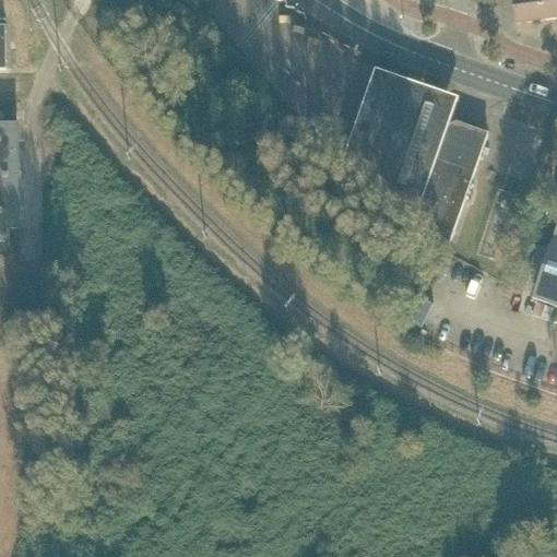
[(511,0),(514,23),(543,20),(538,0),(511,0)]
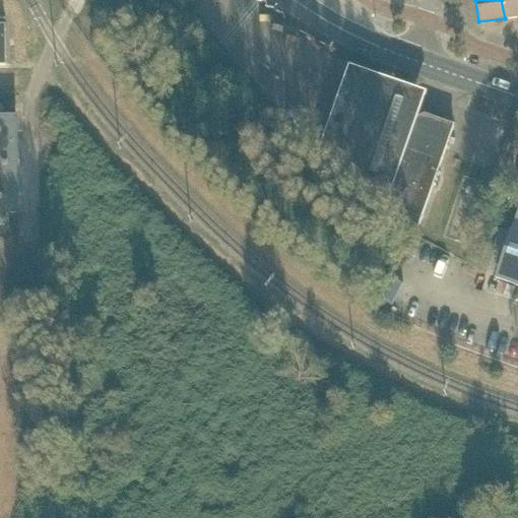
[(501,0),(505,18),(517,16),(517,0),(501,0)]
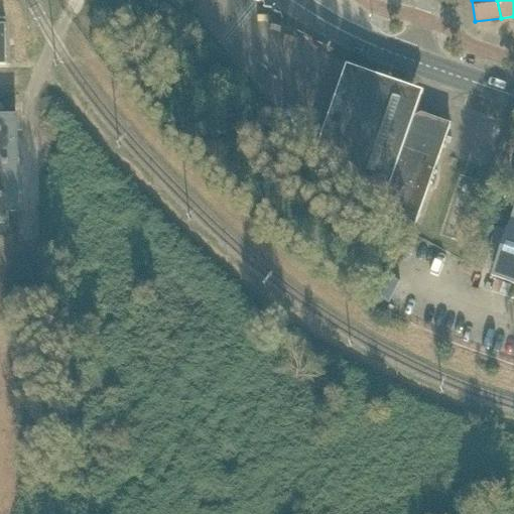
[(407,119),(412,116),(417,101),(422,87),(402,80),(345,59),(345,61),(332,98),(314,146),(367,184),(383,200),(407,119)]
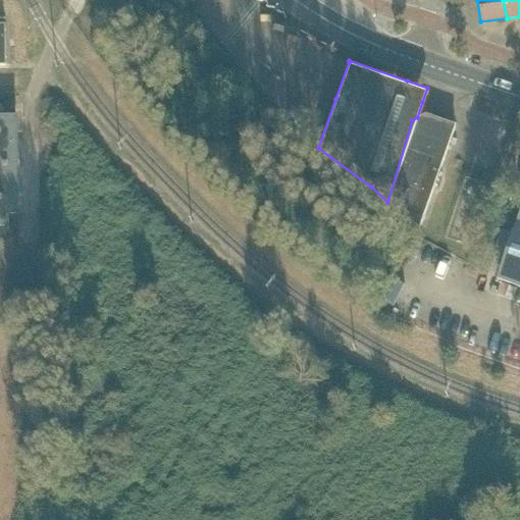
[(418,226),(453,124),(426,114),(417,117),(412,120),(387,202),(418,226)]
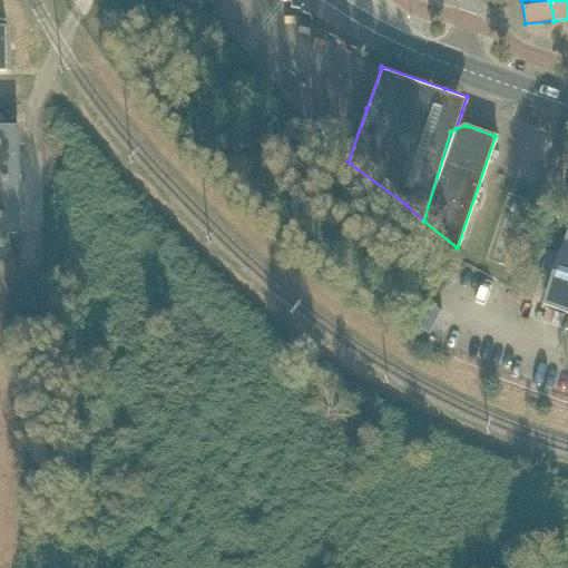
[(0,232),(18,233),(17,130),(0,129),(0,232)]
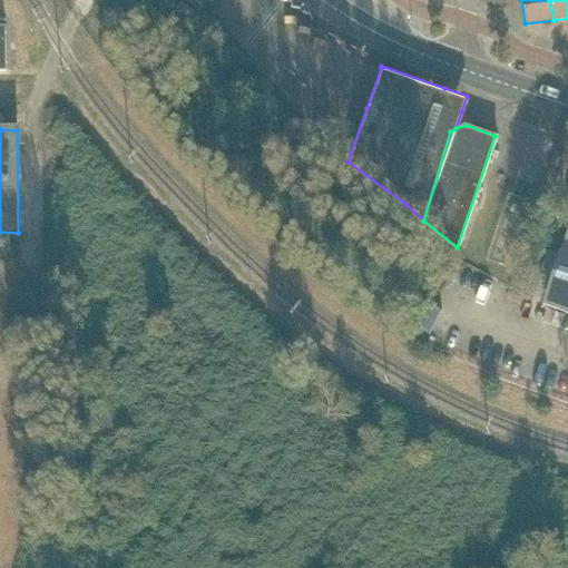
[(567,313),(567,229),(542,304),(567,313)]
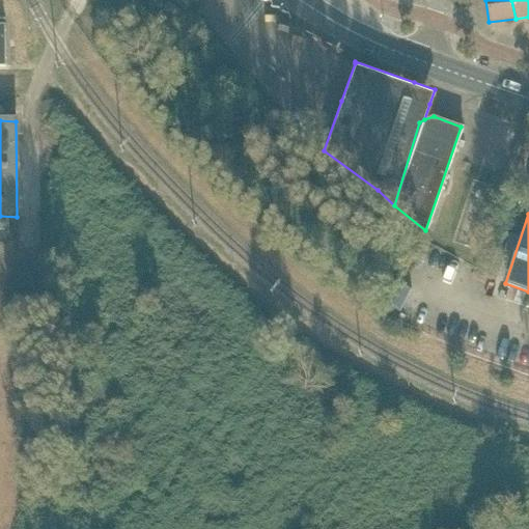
[(414,306),(424,283),(410,276),(399,300),(414,306)]
